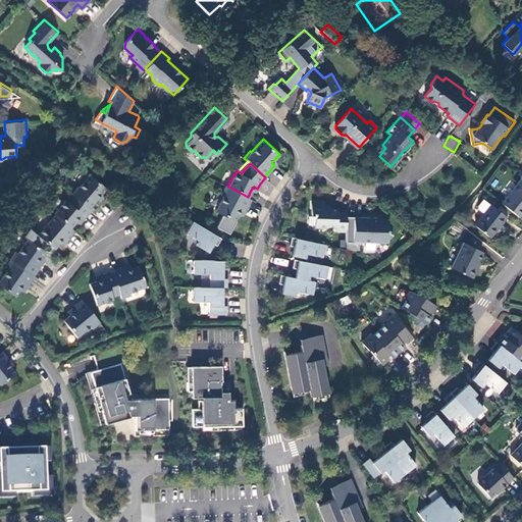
[(274,170),(258,191),(267,198),(283,176),(274,170)]
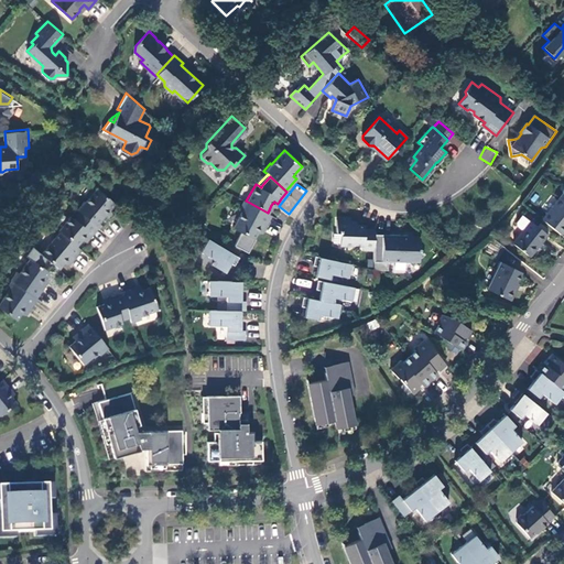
[(85,201),(77,207),(79,209),(83,212),(99,227),(100,227),(110,216),(107,213),(110,208),(116,203),(98,187),(85,201)]
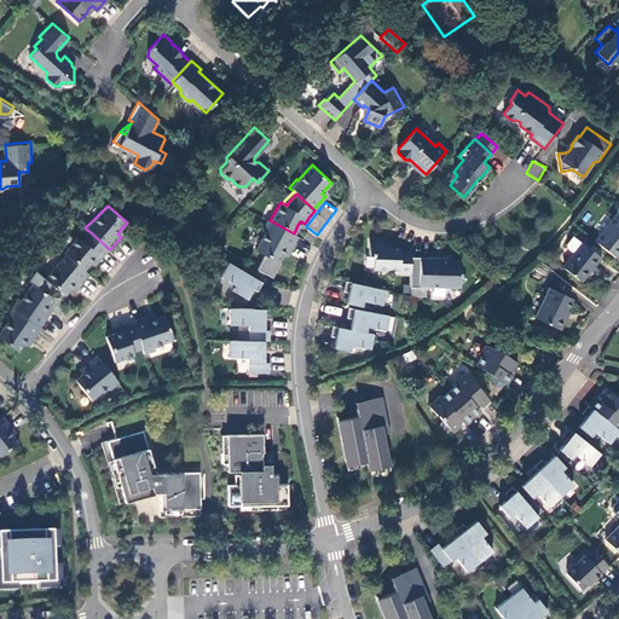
[(618,221),(614,217),(594,242),(614,258),(618,250),(618,221)]
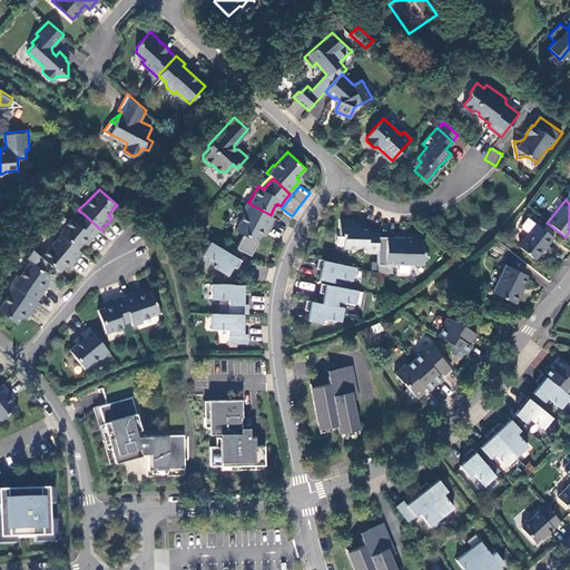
[(248,203),(246,202),(241,210),(244,213),(235,229),(256,241),(259,234),(262,228),(263,229),(266,231),(274,217),(271,215),(248,203)]
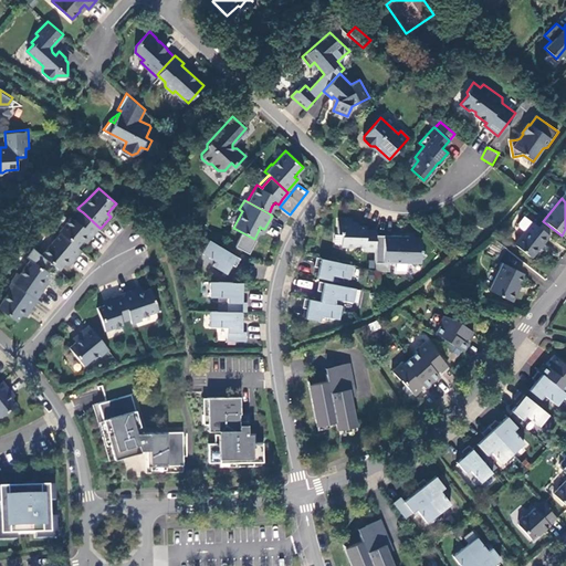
[(80,210),(74,217),(76,219),(83,212),(80,210)]
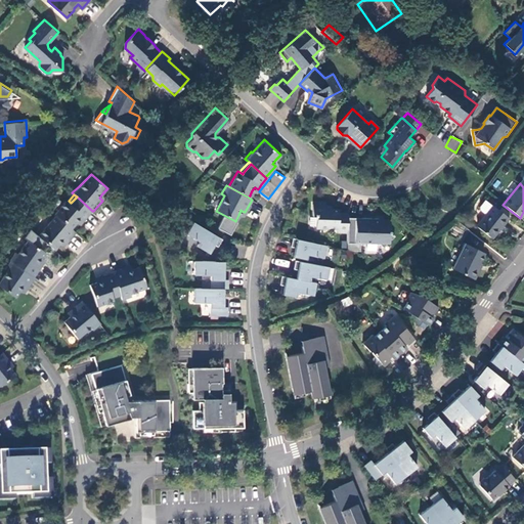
[(54,213),(55,214),(72,227),(77,222),(79,218),(83,221),(92,211),(77,197),(71,203),(69,201),(67,199),(54,213)]
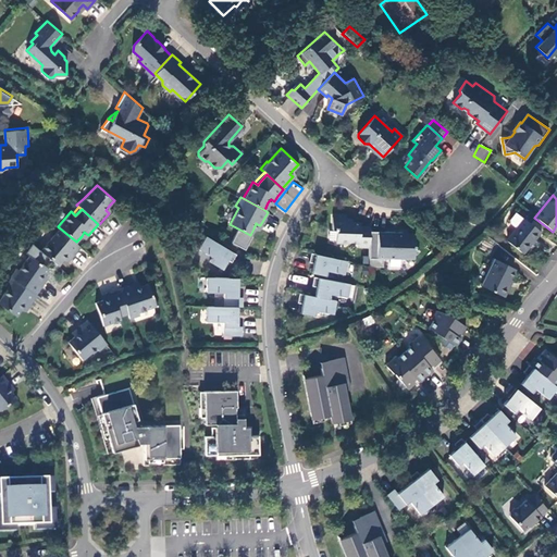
[(370,247),(370,232),(370,231),(370,226),(360,225),(360,222),(353,222),(353,220),(346,220),(346,215),(334,215),(332,217),(332,230),(336,230),(336,242),(338,242),(359,243),(359,246),(370,247)]
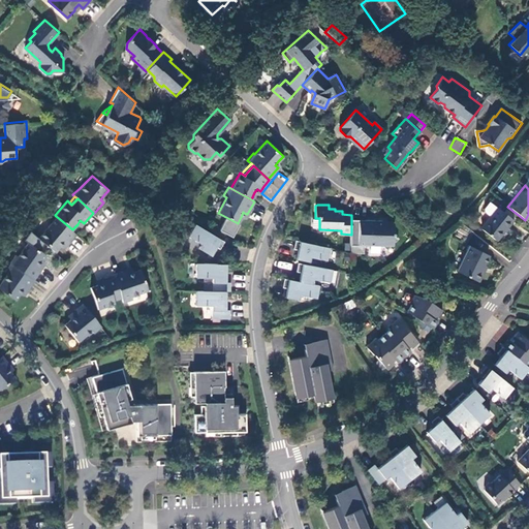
[(497,208),(480,227),(495,240),(512,220),(497,208)]
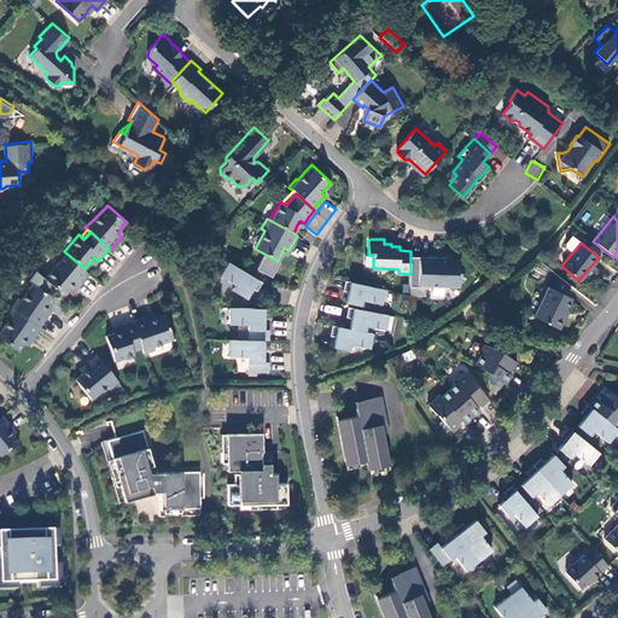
[(65,252),(45,277),(52,283),(65,293),(70,286),(74,283),(77,286),(89,273),(85,268),(65,252)]
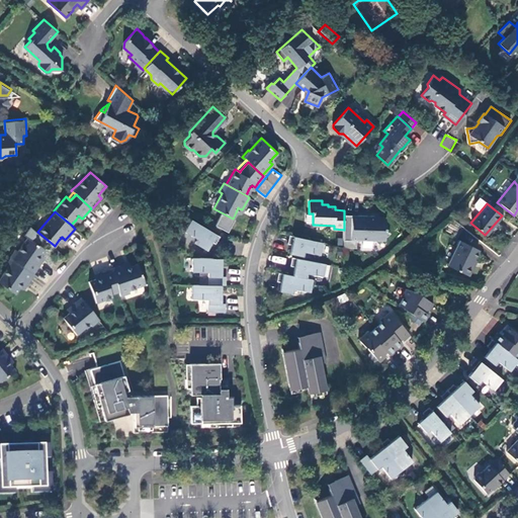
[(344,216),(344,230),(343,240),(357,240),(360,240),(360,239),(374,240),(378,244),(390,234),(385,229),(385,218),(379,218),(374,218),(374,216),(360,214),(360,217),(344,216)]
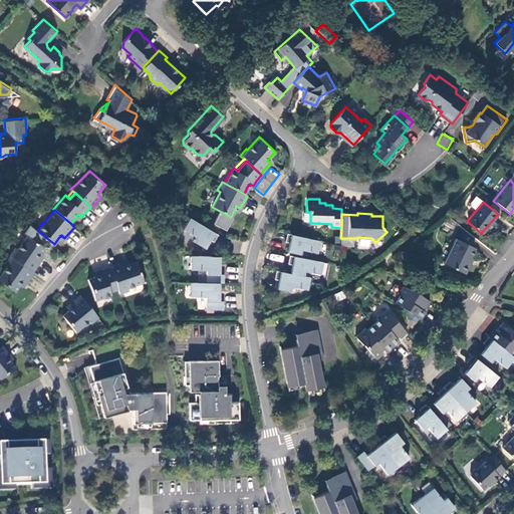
[(219,234),(190,217),(183,229),(196,237),(194,241),(205,248),(210,239),(214,241),(219,234)]
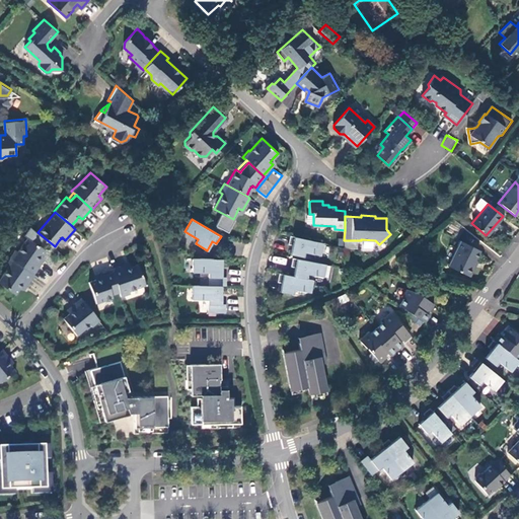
[(10,257),(33,274),(43,262),(39,258),(42,255),(46,249),(39,244),(44,237),(38,232),(29,225),(23,233),(27,236),(18,250),(15,248),(10,256),(10,257)]
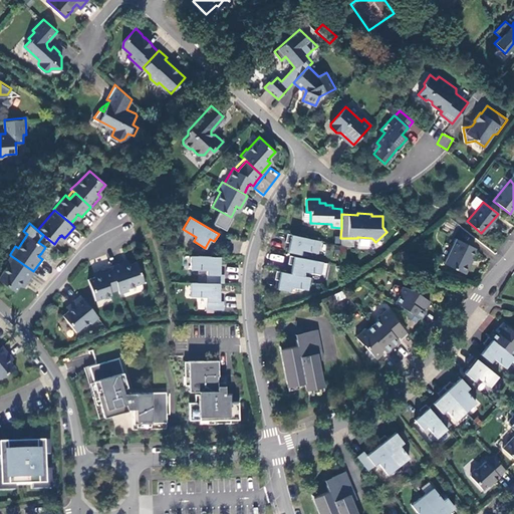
[(320,241),(287,233),(285,242),(289,243),(287,251),(300,254),(301,250),(317,253),(320,241)]
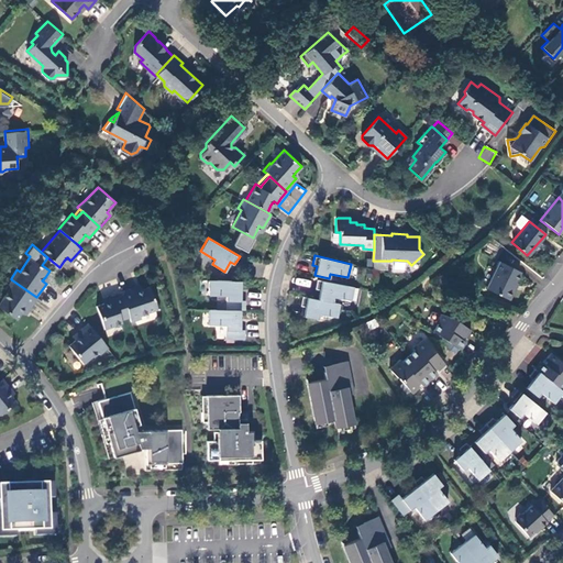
[(499,261),(485,288),(508,300),(514,290),(510,288),(519,272),(499,261)]
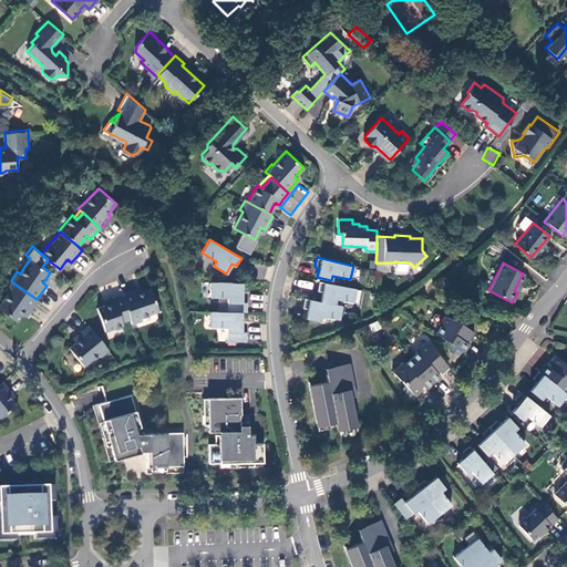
[(8,291),(0,302),(0,308),(17,320),(22,313),(24,310),(29,312),(38,299),(37,299),(11,281),(6,289),(8,291)]
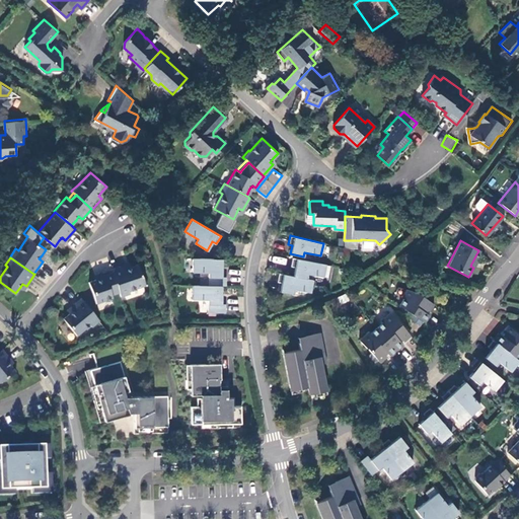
[(222,257),(193,257),(193,272),(208,272),(208,285),(221,286),(225,286),(226,277),(221,277),(222,257)]
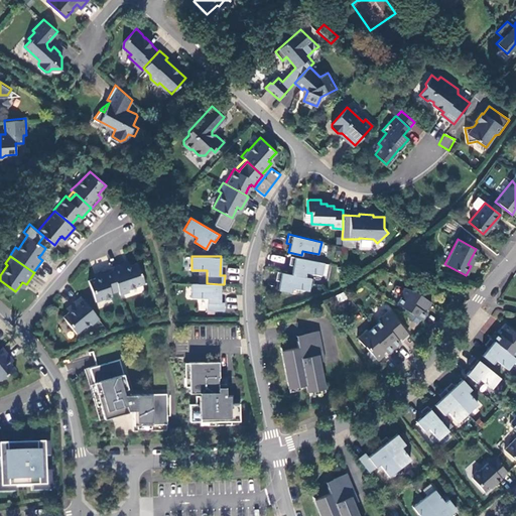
[(292,266),(291,274),(303,277),(304,272),(321,276),(324,264),(290,256),(288,265),(292,266)]
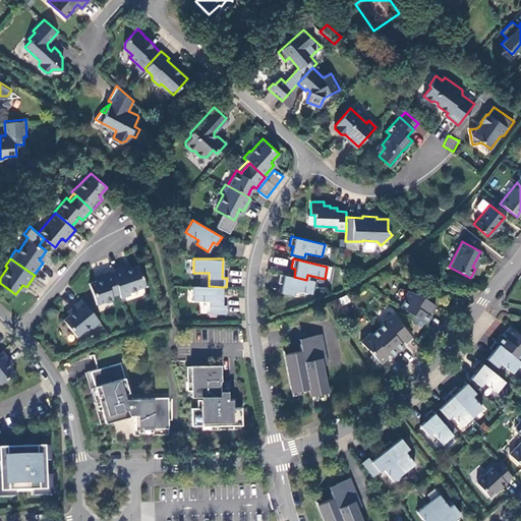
[(112,269),(112,270),(118,289),(120,292),(121,296),(130,293),(129,291),(146,285),(139,265),(131,267),(127,268),(126,264),(112,269)]
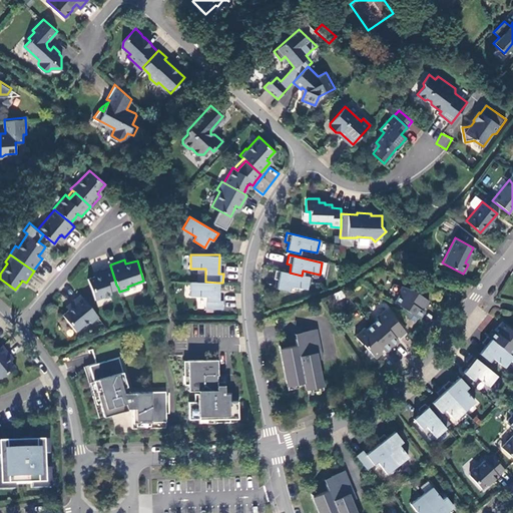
[(88,278),(95,299),(111,294),(110,291),(109,287),(116,285),(110,266),(97,270),(98,274),(94,275),(88,278)]
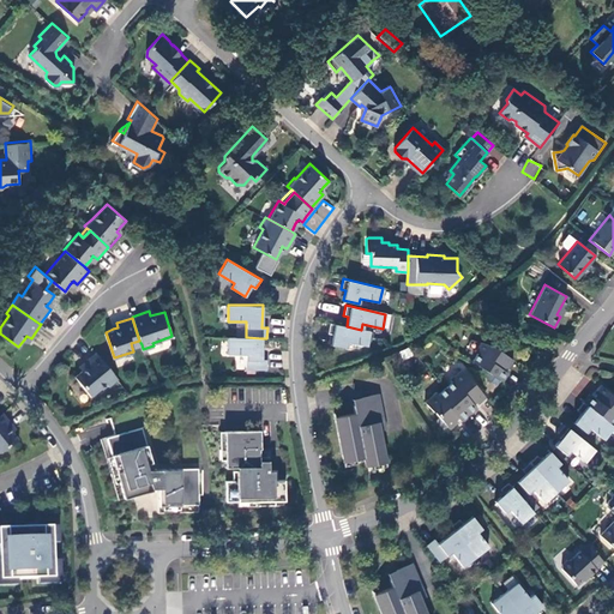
[(347,326),(329,323),(327,333),(332,333),(330,344),(345,348),(347,342),(366,347),(369,331),(361,330),(347,326)]
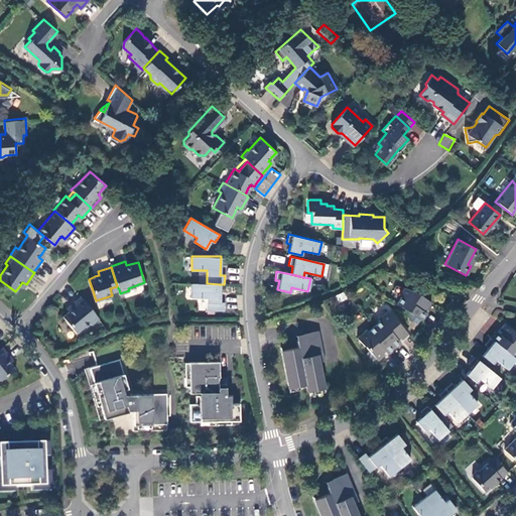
[(207,283),(190,283),(190,296),(207,297),(206,310),(224,310),(224,301),(220,301),(220,284),(207,283)]
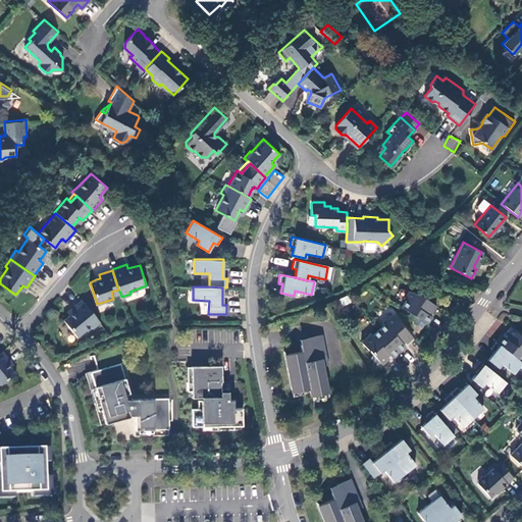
[(406,301),(401,308),(426,324),(431,317),(430,317),(427,315),(429,312),(431,313),(436,306),(418,294),(409,291),(404,299),(406,301)]
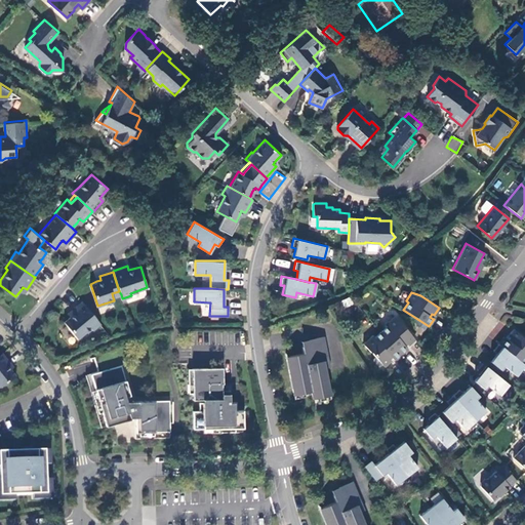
[(350,297),(341,300),(345,308),(353,305),(350,297)]
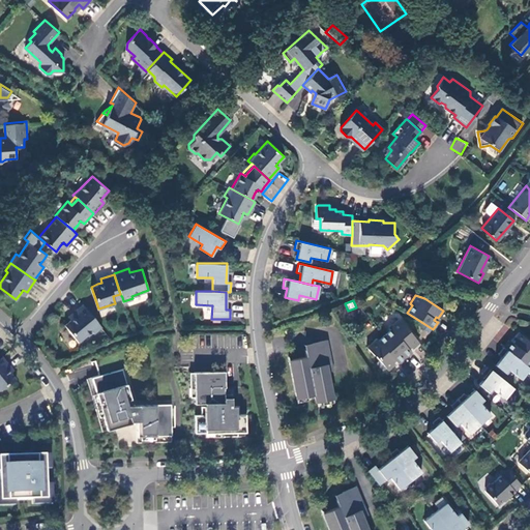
[(101,326),(83,302),(71,312),(74,316),(70,318),(64,323),(78,341),(92,329),(94,332),(101,326)]
